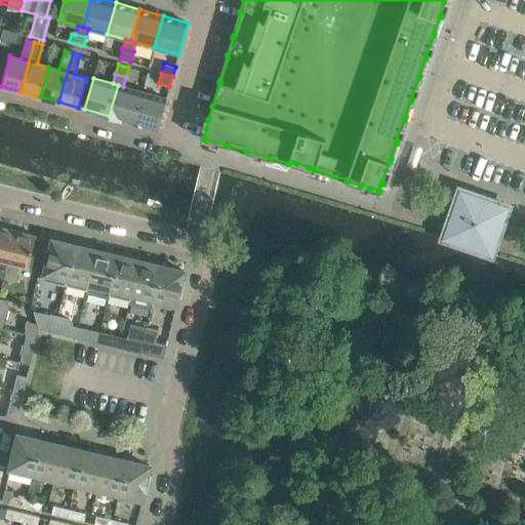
[(109,116),(132,122),(142,91),(123,86),(118,85),(109,116)]
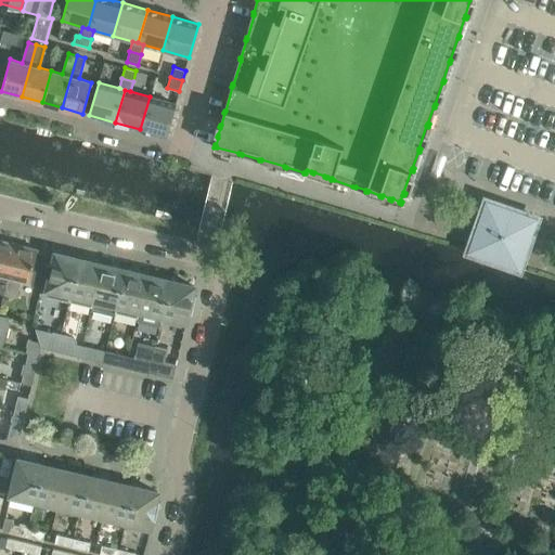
[(150,97),(140,129),(166,137),(176,104),(150,97)]
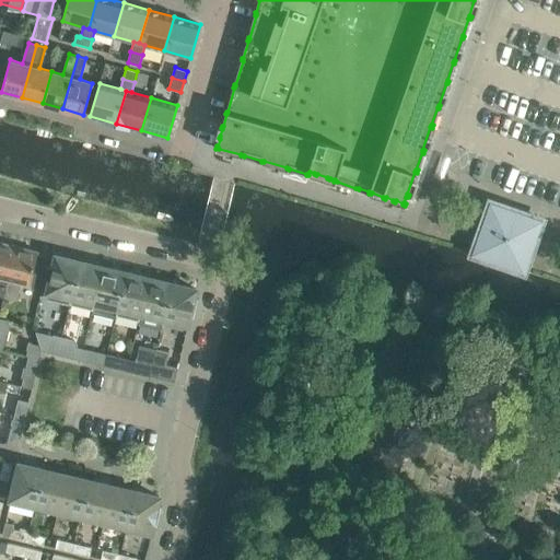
[(473,253),(477,255),(476,259),(517,275),(520,269),(524,271),(541,220),(491,202),(473,253)]
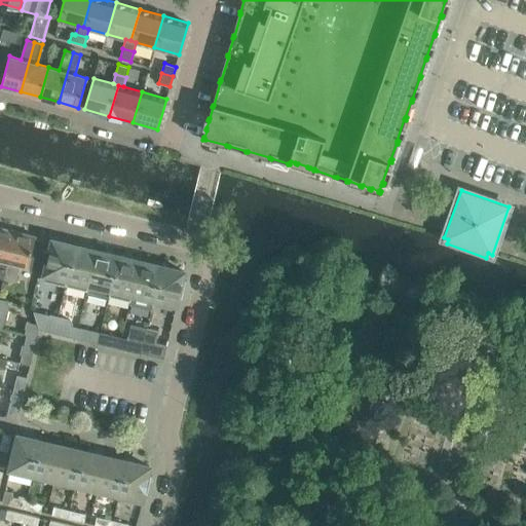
[(15,231),(0,227),(0,277),(4,278),(15,231)]
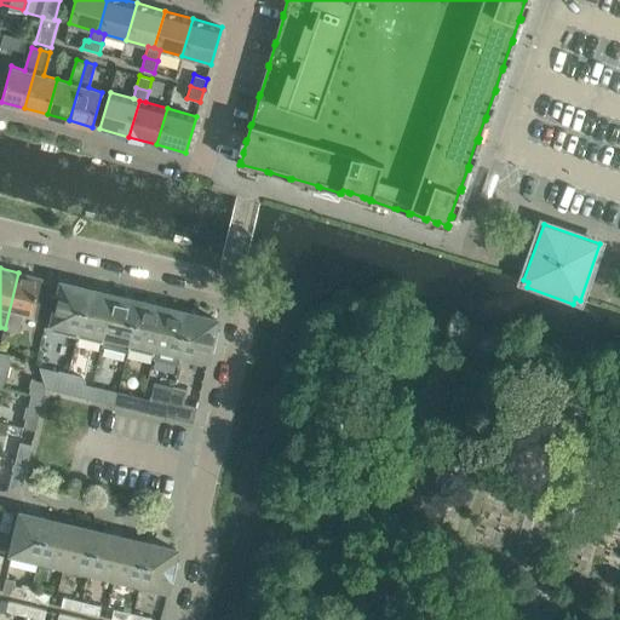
[(18,273),(5,328),(4,329),(19,333),(24,314),(33,316),(32,317),(46,321),(52,296),(39,292),(41,277),(18,273)]
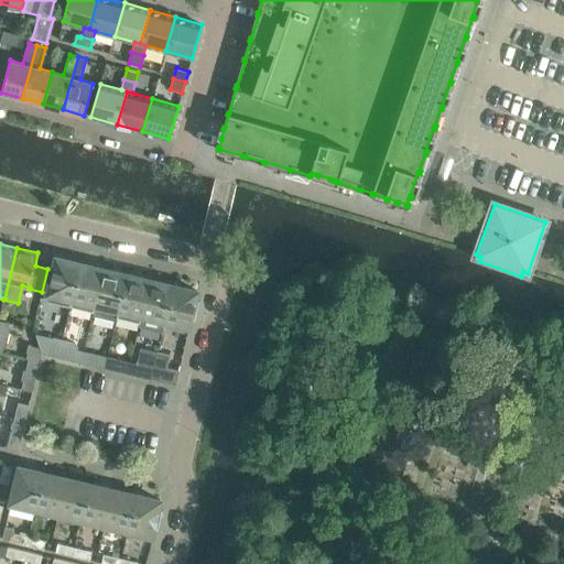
[(46,301),(71,306),(80,263),(56,257),(46,301)]
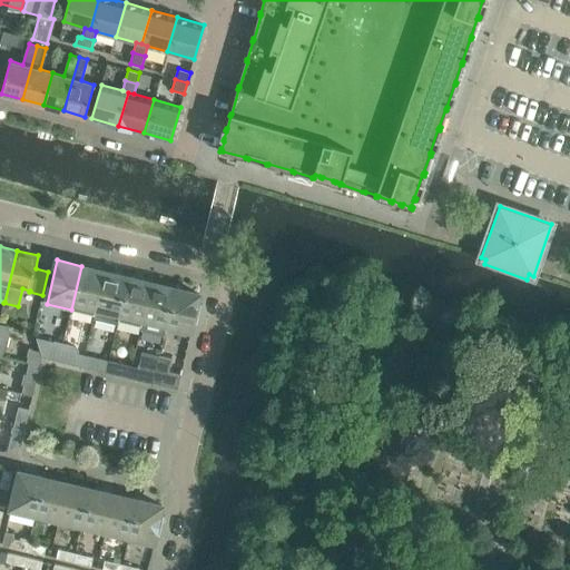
[(95,315),(97,307),(105,272),(81,266),(71,310),(95,315)]
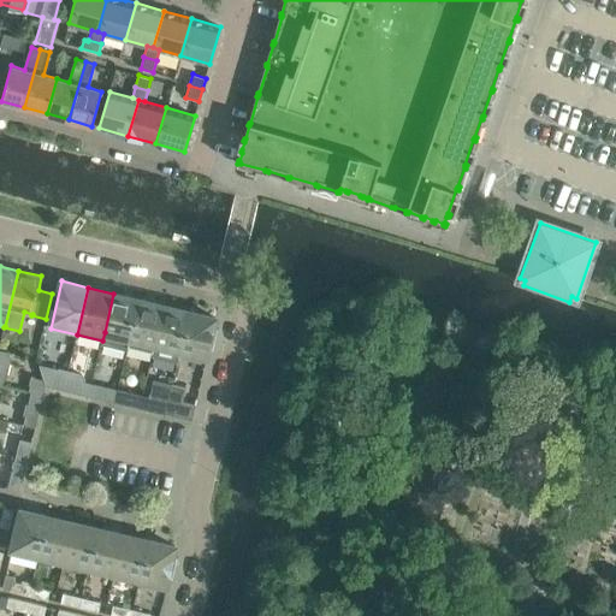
[(105,332),(130,338),(138,300),(113,294),(105,332)]
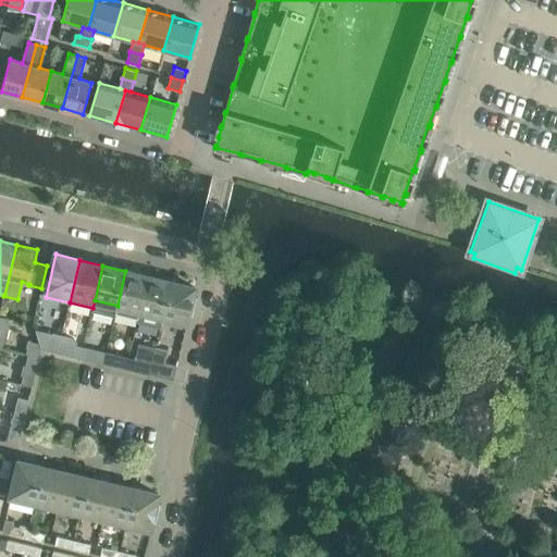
[(138,319),(140,311),(148,276),(125,271),(118,306),(115,313),(138,319)]
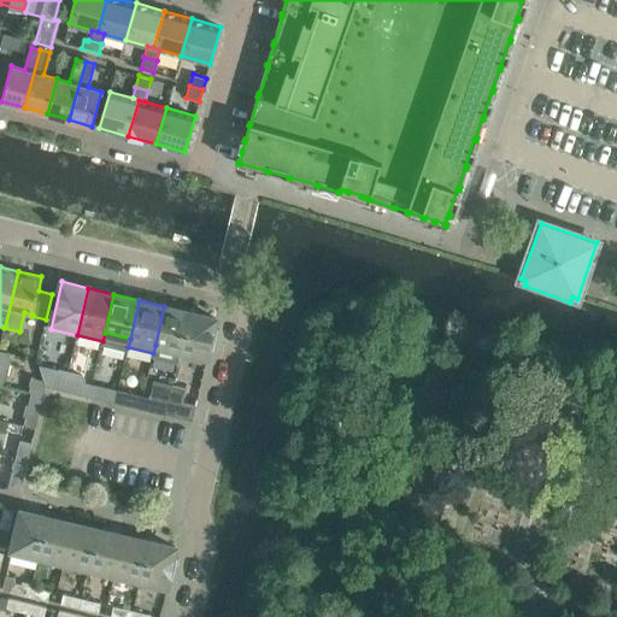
[(156,345),(181,351),(189,312),(164,306),(156,345)]
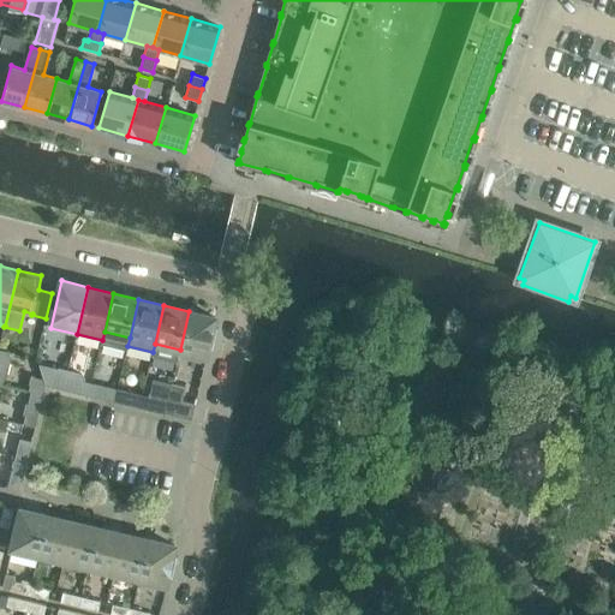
[(189,311),(180,350),(207,357),(208,348),(213,348),(219,327),(214,326),(216,317),(189,311)]
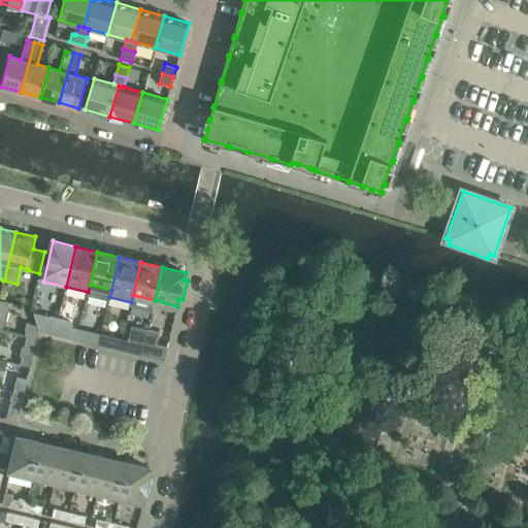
[(0,325),(3,326),(8,301),(0,299),(0,325)]
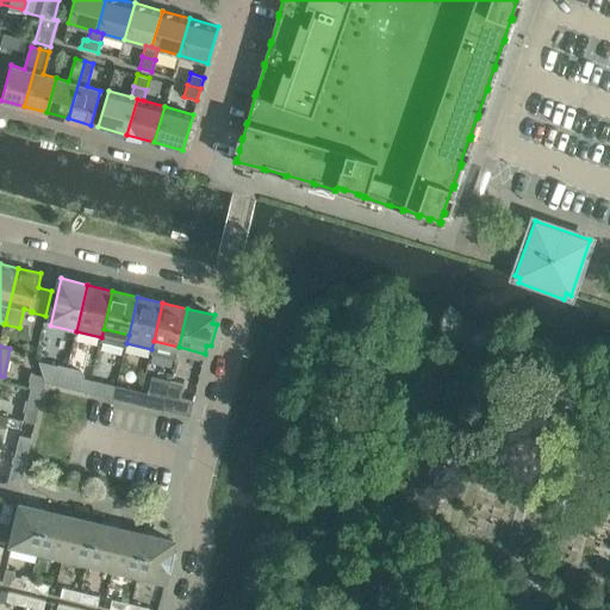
[(43,358),(62,361),(64,349),(45,346),(43,358)]
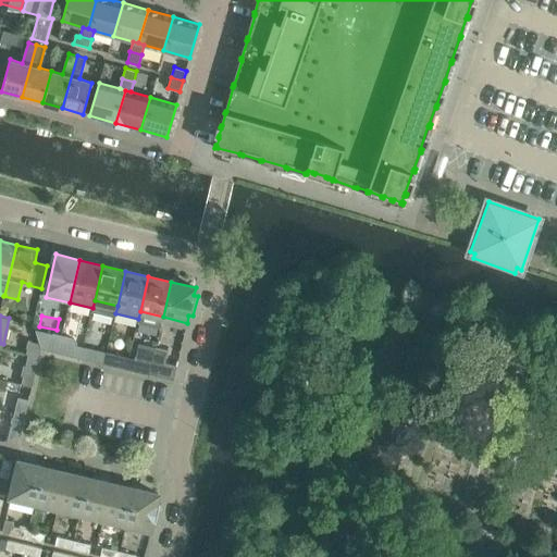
[(41,349),(58,353),(62,336),(53,334),(52,337),(37,334),(41,349)]
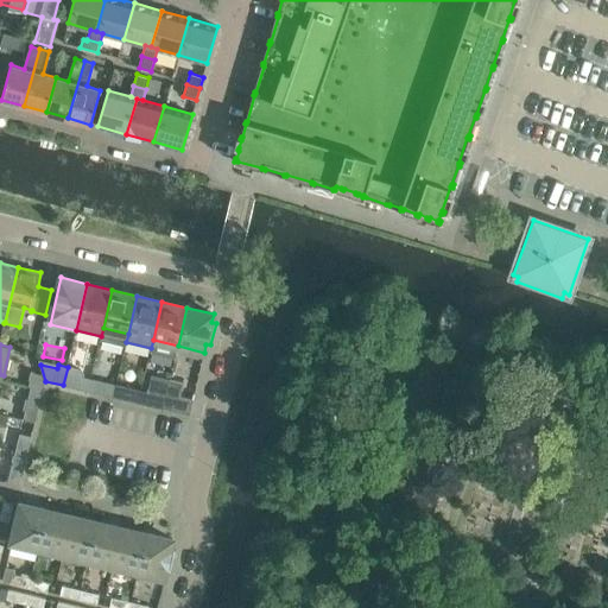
[(68,367),(63,385),(81,390),(84,374),(82,371),(68,367)]
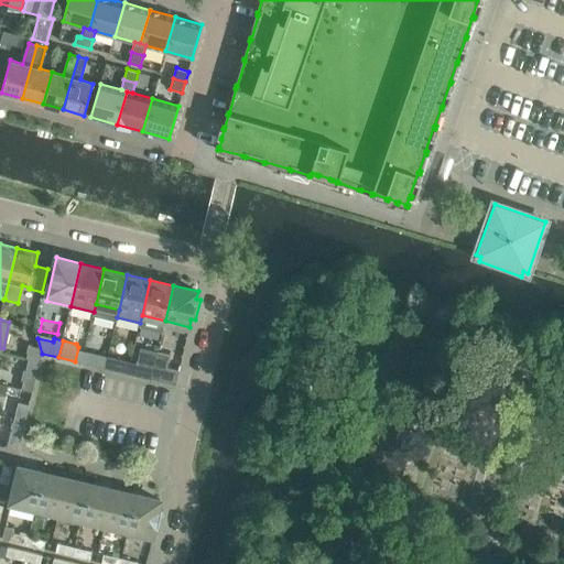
[(26,358),(29,359),(40,361),(41,353),(40,348),(30,345),(26,358)]
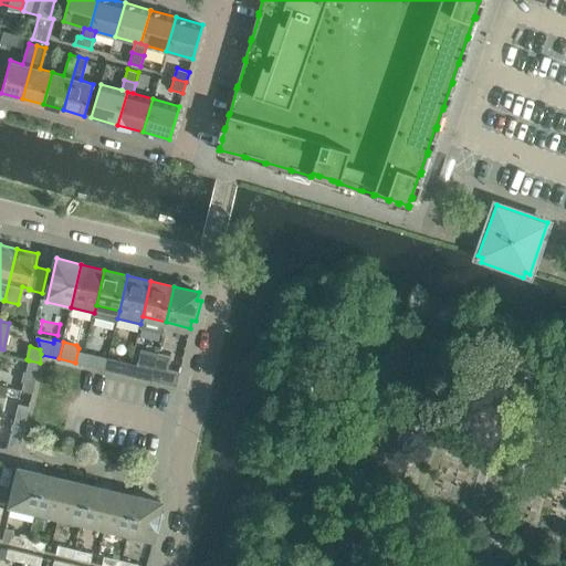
[(155,365),(152,380),(176,386),(180,371),(167,368),(170,355),(158,352),(155,365)]
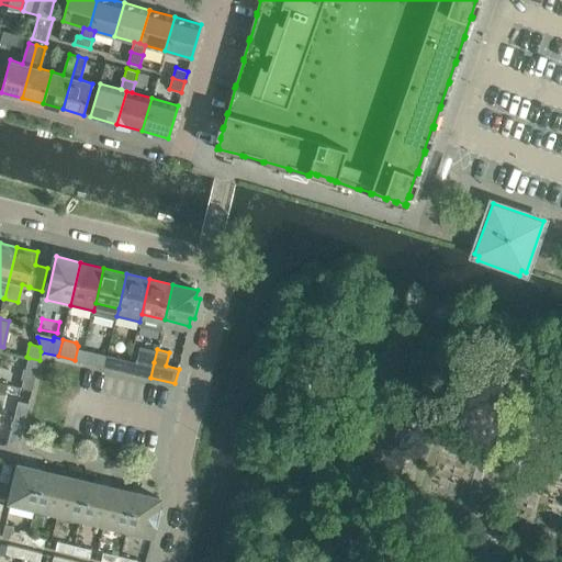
[(86,362),(104,367),(108,356),(88,351),(86,362)]
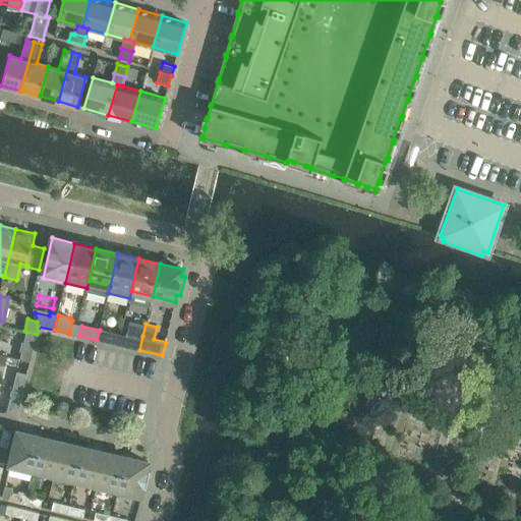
[(100,330),(97,340),(113,344),(115,333),(100,330)]
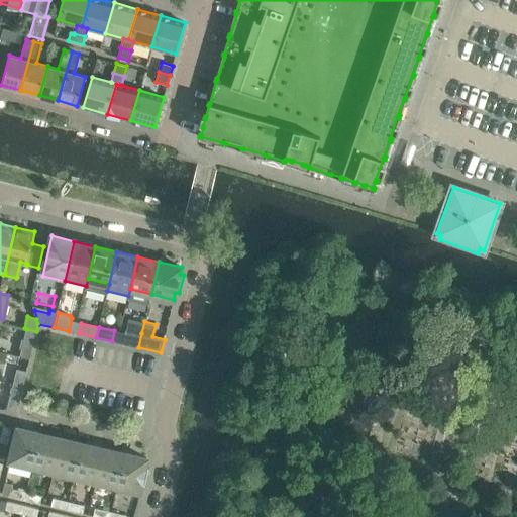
[(36,331),(26,329),(19,356),(29,358),(36,331)]
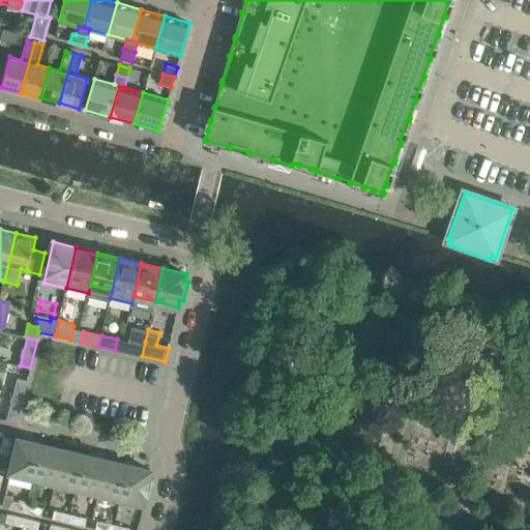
[(125,352),(142,356),(145,342),(128,339),(125,352)]
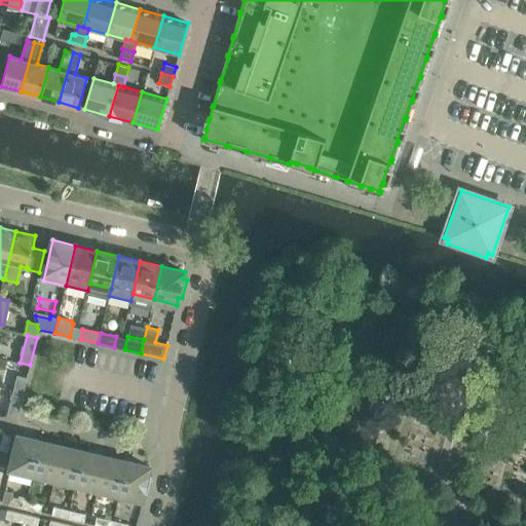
[(17,375),(13,389),(24,391),(27,377),(17,375)]
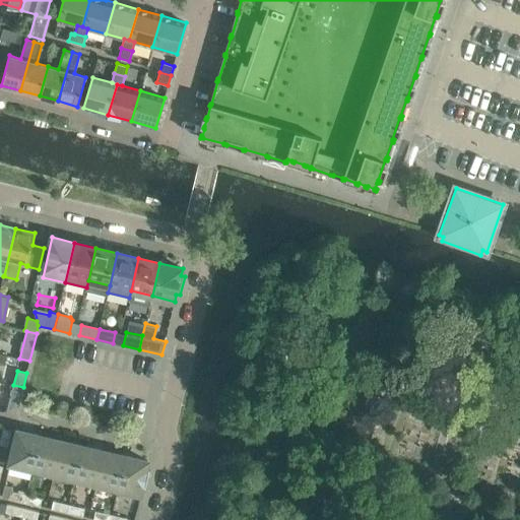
[(23,387),(13,385),(8,409),(15,405),(19,406),(23,387)]
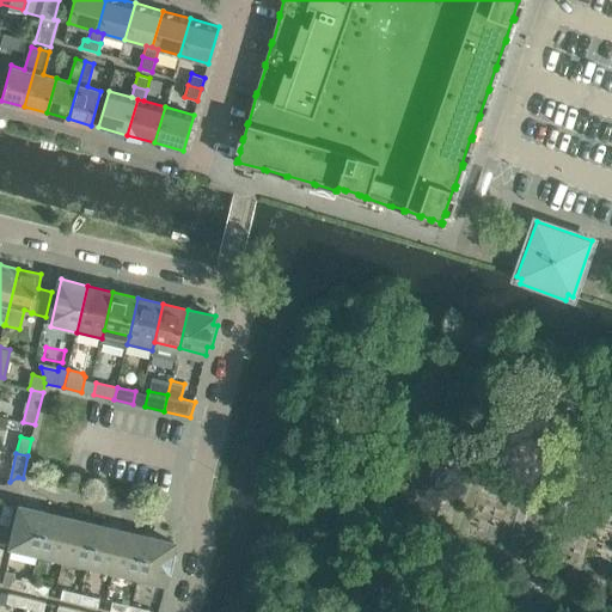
[(0,521),(0,522),(10,525),(13,507),(5,505),(0,521)]
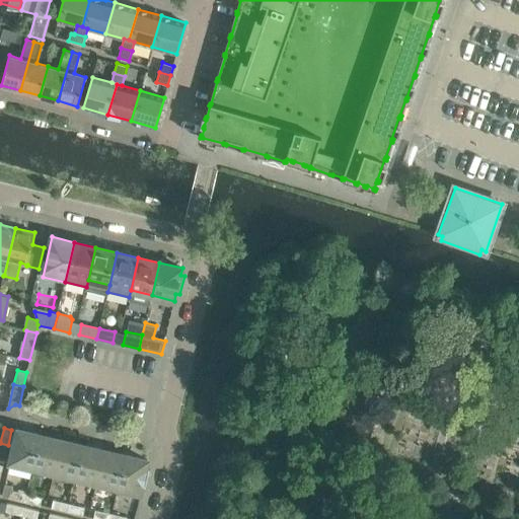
[(30,477),(32,467),(41,435),(18,429),(8,472),(30,477)]
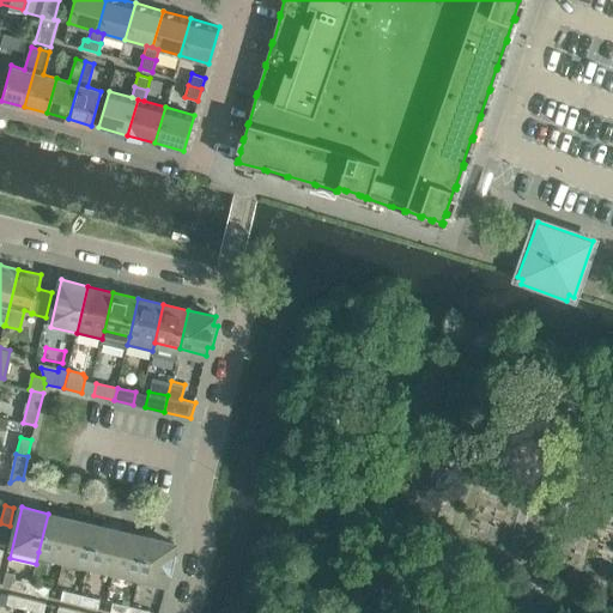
[(38,552),(64,558),(72,522),(48,516),(49,514),(48,514),(38,552)]
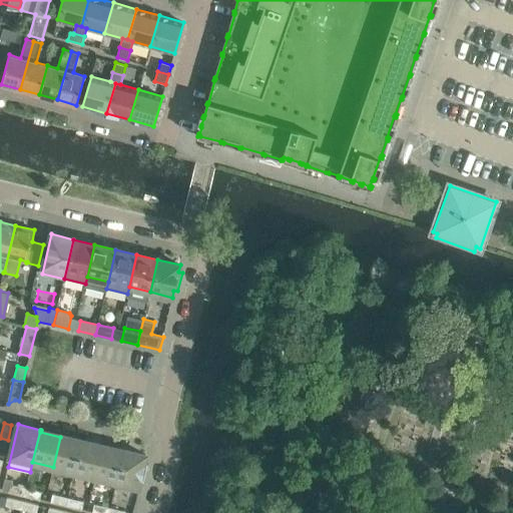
[(53,467),(74,472),(81,442),(60,437),(53,467)]
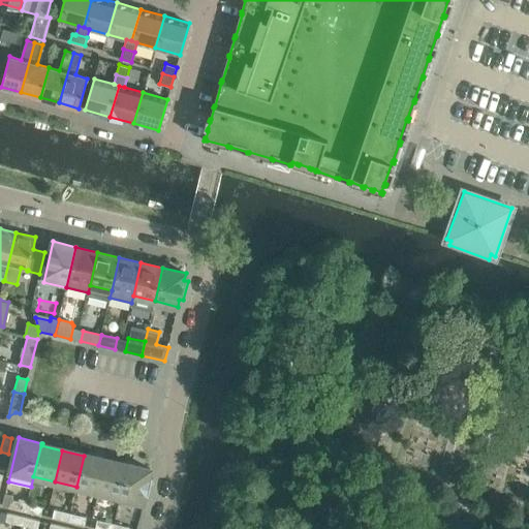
[(76,487),(98,492),(105,461),(84,456),(76,487)]
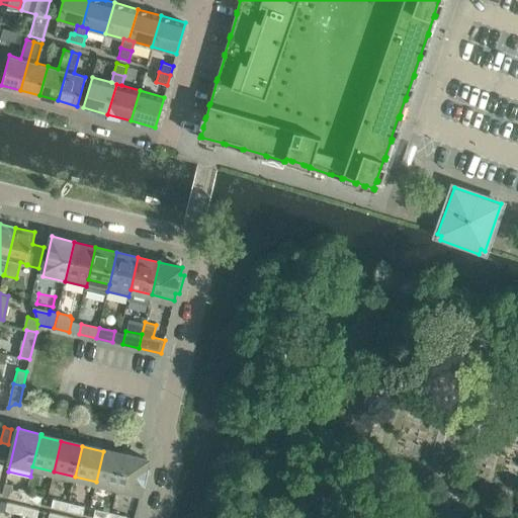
[(96,482),(117,487),(125,454),(123,453),(123,456),(103,451),(96,482)]
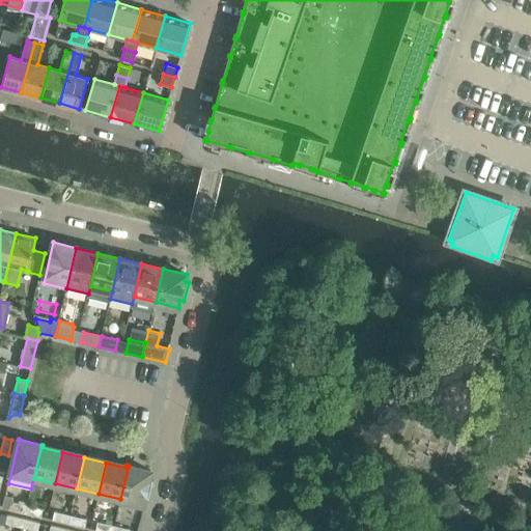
[(129,466),(120,499),(143,505),(145,497),(149,498),(154,479),(149,478),(151,471),(129,466)]
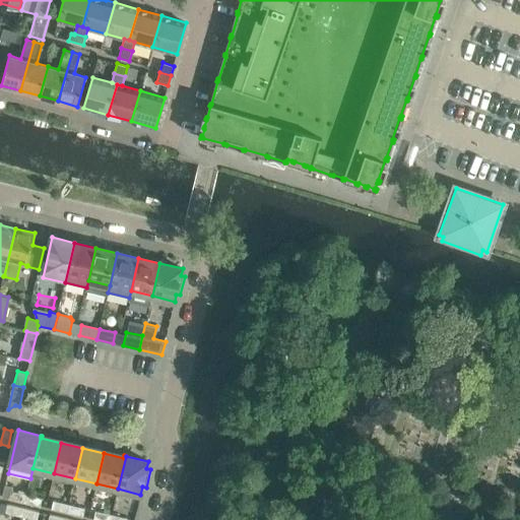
[(2,497),(24,502),(26,495),(14,492),(11,486),(5,484),(2,497)]
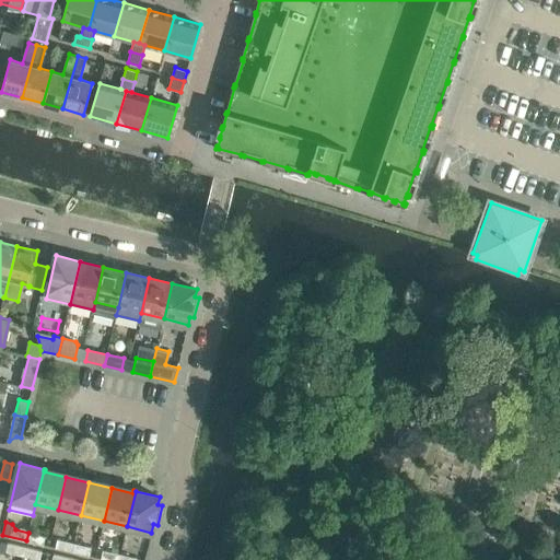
[(28,533),(26,540),(44,545),(45,536),(28,533)]
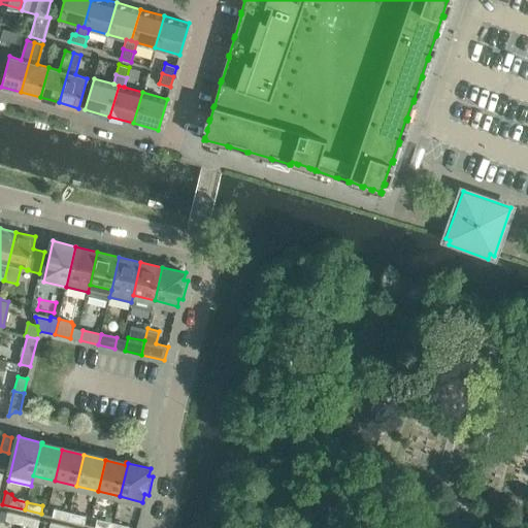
[(52,517),(68,520),(70,513),(54,508),(52,517)]
